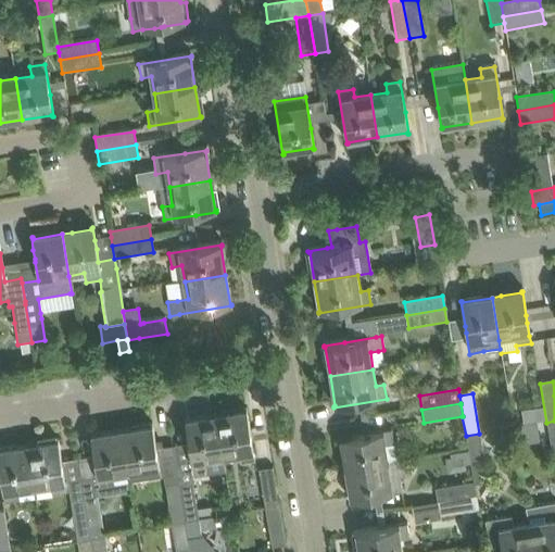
[(254,463),(247,411),(246,411),(246,412),(215,417),(223,459),(239,456),(240,465),(254,463)]
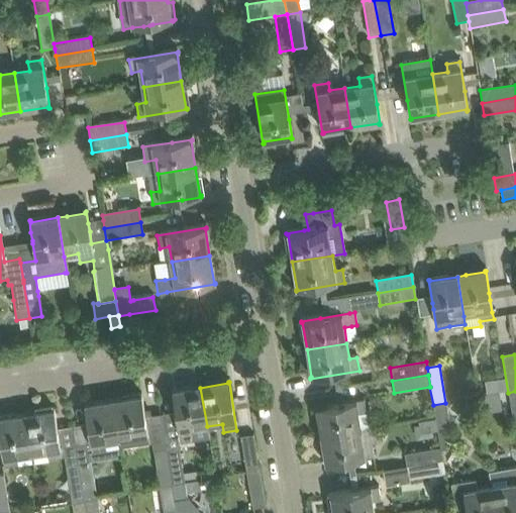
[(207,426),(200,388),(173,392),(173,391),(172,391),(176,419),(180,439),(165,442),(170,474),(172,487),(184,485),(178,448),(181,447),(181,445),(193,443),(191,429),(207,426)]
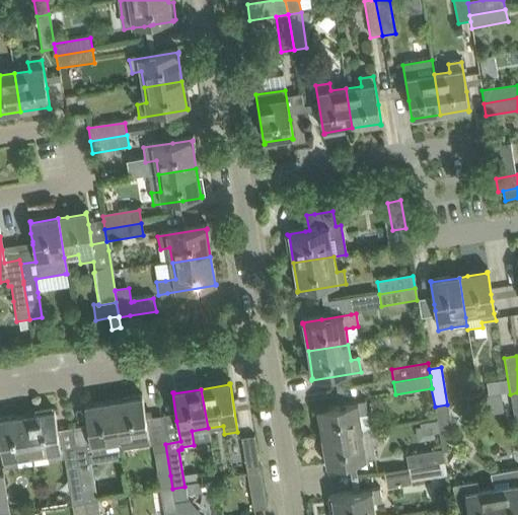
[(501,396),(483,398),(486,417),(503,414),(501,396)]
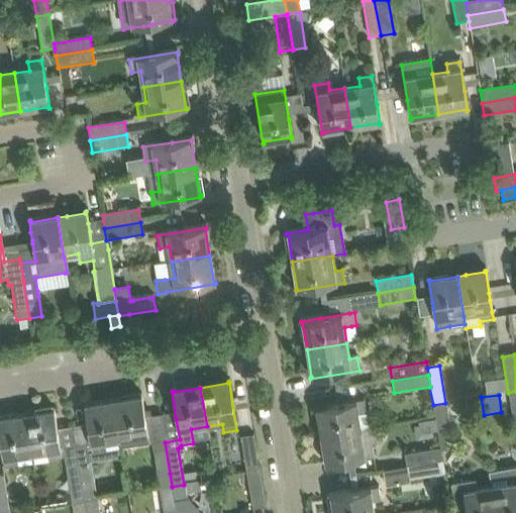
[(140,397),(113,402),(119,440),(120,449),(135,447),(148,445),(151,444),(165,442),(161,421),(150,423),(150,418),(149,416),(144,417),(143,412),(141,396),(140,396),(140,397)]
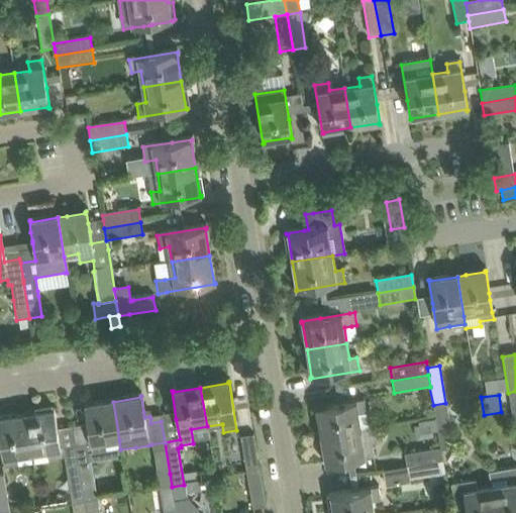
[(337,405),(315,409),(315,410),(316,410),(321,437),(362,430),(358,415),(367,414),(364,401),(343,404),(337,405)]
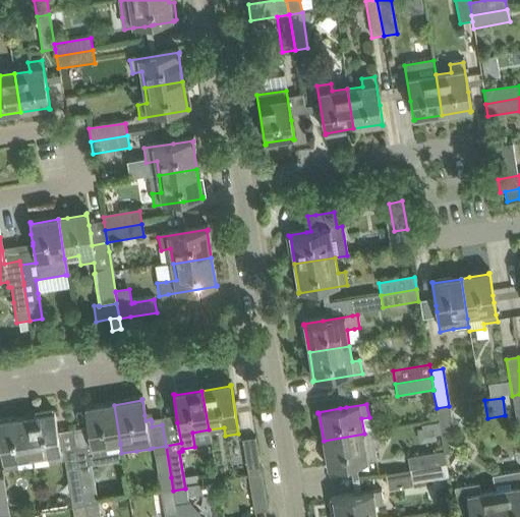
[(120,444),(114,405),(85,409),(85,408),(84,408),(93,458),(106,456),(104,447),(120,444)]
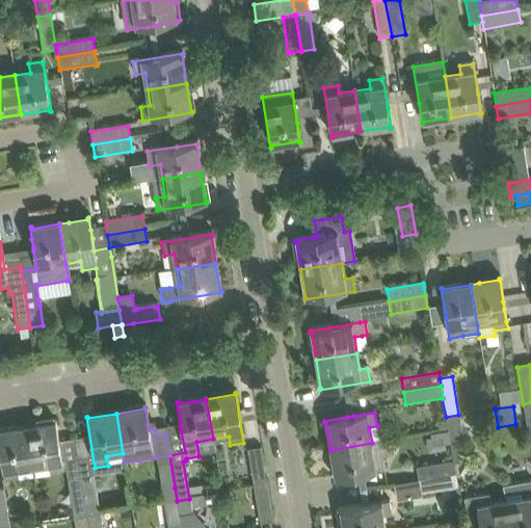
[(458,415),(446,417),(448,432),(450,445),(453,463),(454,466),(467,464),(458,415)]
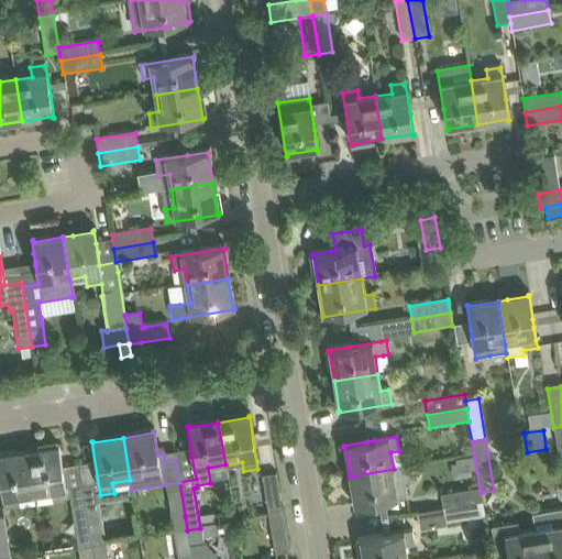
[(67,501),(62,469),(58,447),(57,447),(57,449),(28,453),(34,496),(50,493),(52,503),(67,501)]
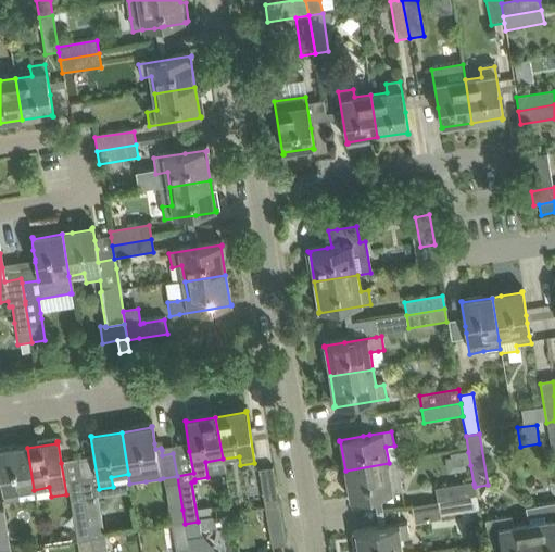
[(34,490),(27,448),(0,452),(0,479),(4,504),(17,502),(16,492),(34,490)]
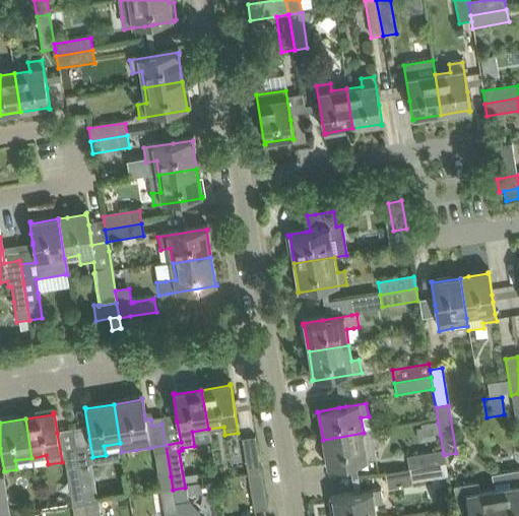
[(438,423),(420,426),(423,438),(440,435),(438,423)]
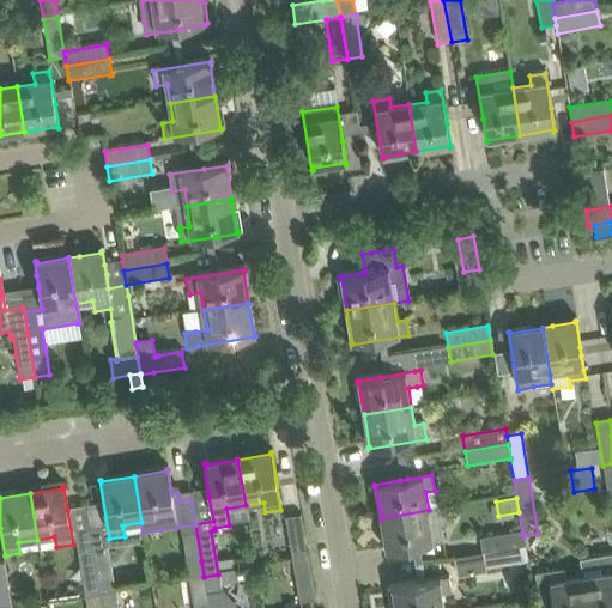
[(429,510),(381,518),(386,551),(385,552),(385,553),(412,548),(418,547),(443,543),(441,527),(437,509),(429,510)]
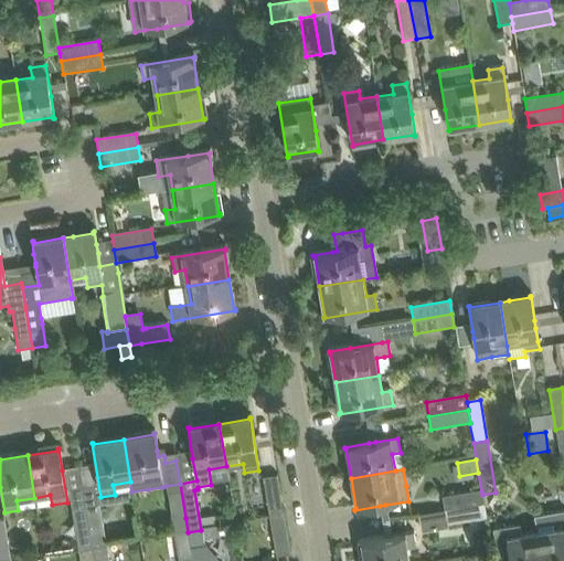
[(269,519),(284,517),(277,477),(263,479),(269,519)]
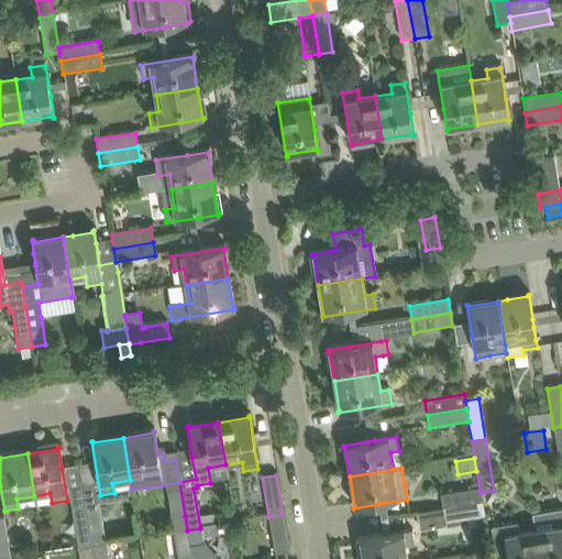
[(80,489),(66,491),(66,495),(67,501),(69,500),(72,508),(73,522),(86,519),(84,506),(83,496),(80,489)]
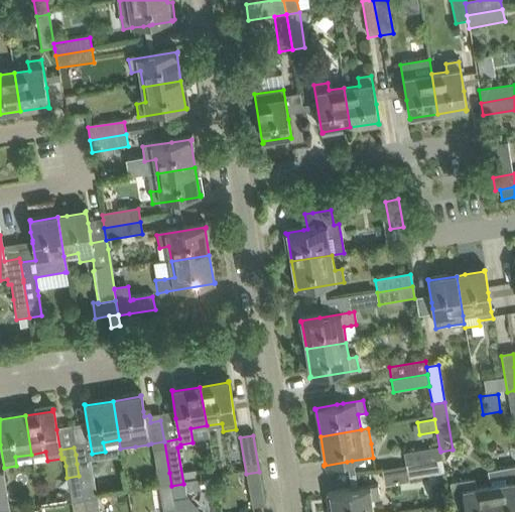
[(439,449),(403,455),(405,467),(441,462),(440,452),(439,449)]
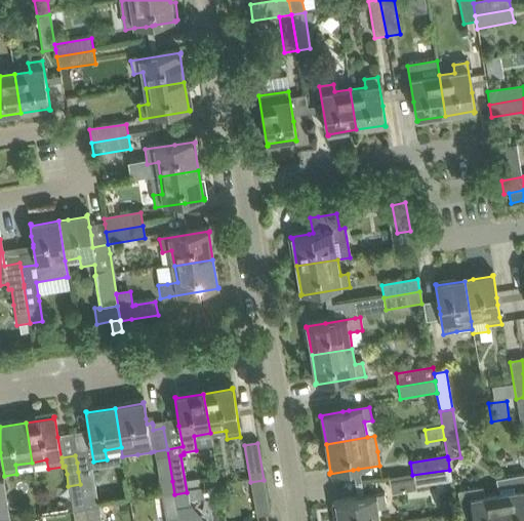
[(89,461),(77,463),(78,472),(80,484),(84,509),(97,507),(91,471),(91,470),(90,470),(89,461)]
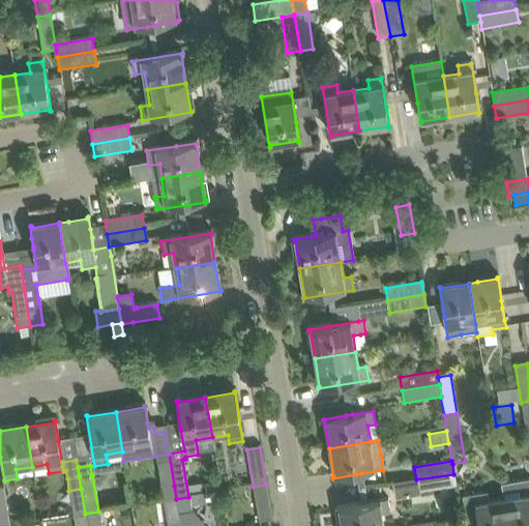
[(453,474),(416,479),(418,493),(456,487),(453,474)]
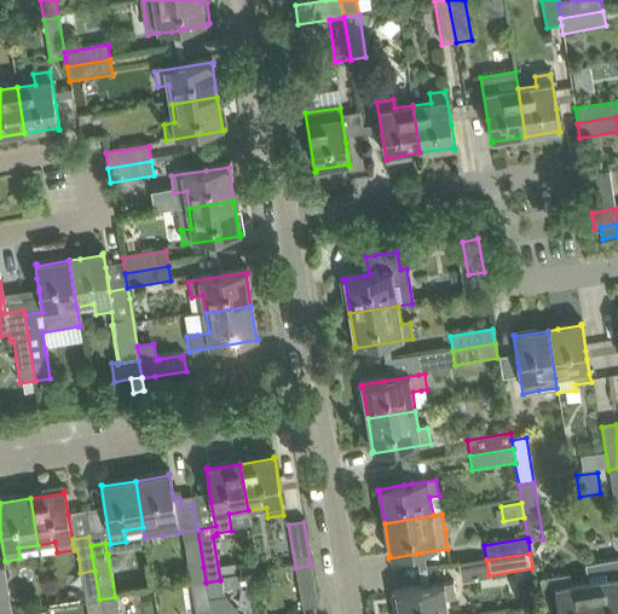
[(617,613),(617,560),(585,566),(589,583),(593,613),(617,613)]
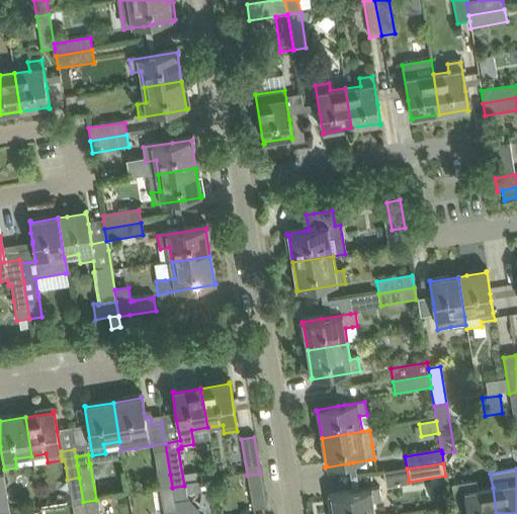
[(253,511),(266,509),(260,474),(247,476),(253,511)]
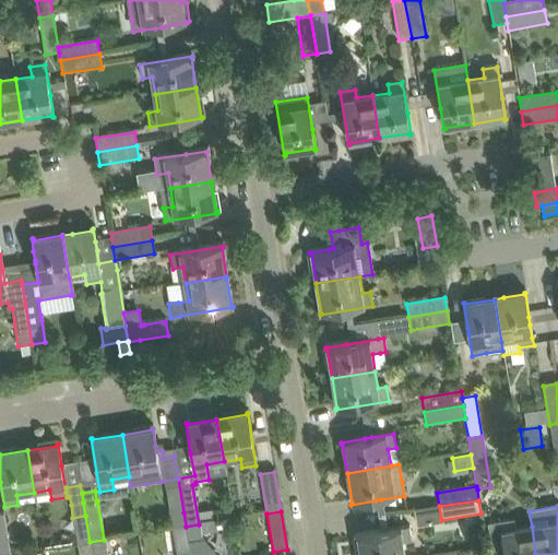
[(183,512),(169,515),(171,529),(186,527),(183,512)]
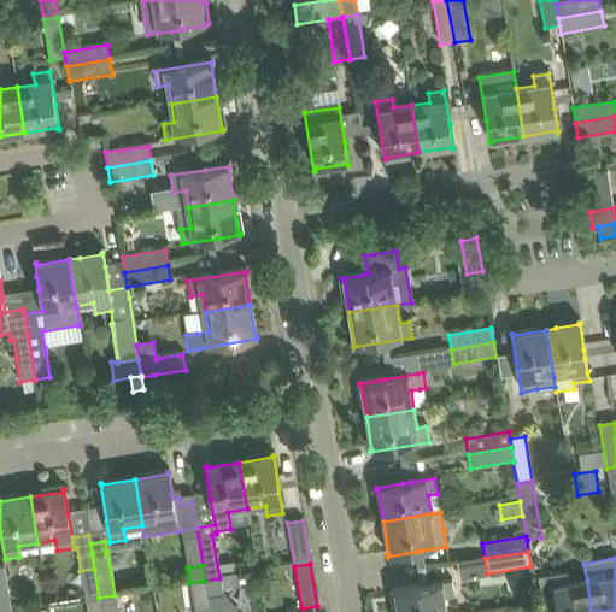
[(234,565),(218,568),(221,577),(235,575),(234,565)]
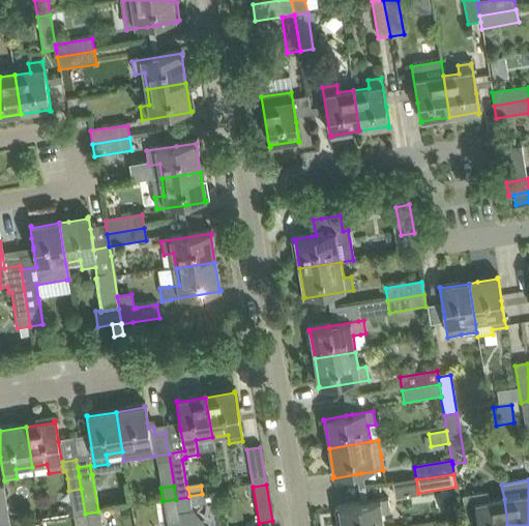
[(9,525),(3,489),(0,489),(0,525),(9,525)]
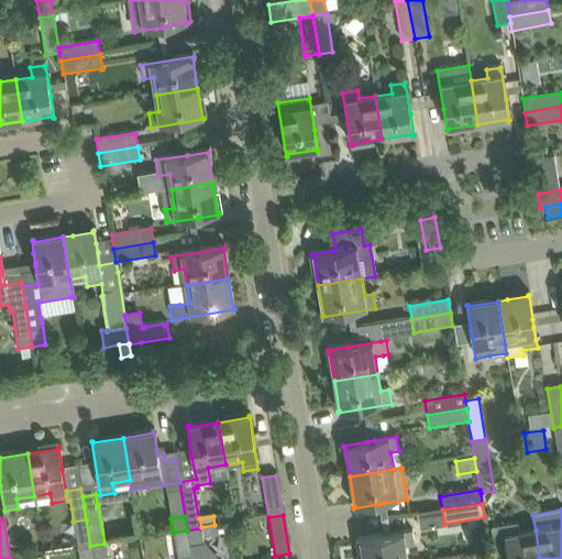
[(503,527),(491,529),(495,557),(507,555),(508,558),(539,558),(536,530),(518,533),(517,525),(503,527)]
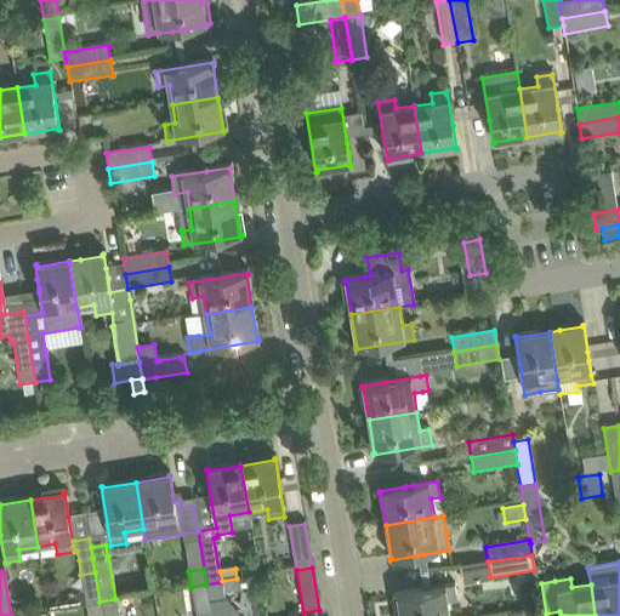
[(225,600),(221,582),(206,585),(210,615),(238,615),(226,600),(225,600)]
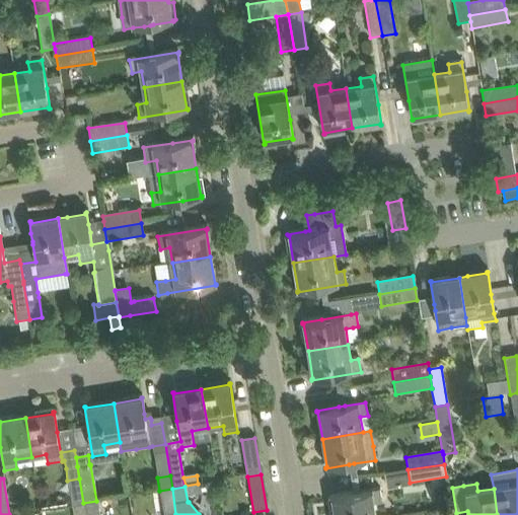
[(175,514),(172,489),(159,491),(162,514),(175,514)]
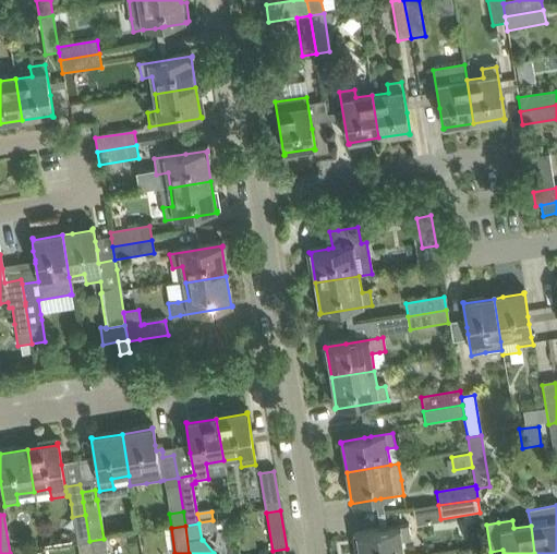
[(403,553),(402,543),(411,542),(409,528),(355,537),(355,538),(352,538),(354,553),(403,553)]
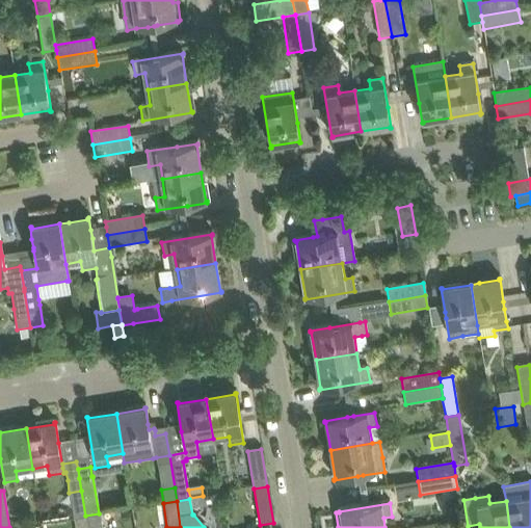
[(101,527),(99,513),(85,516),(86,527),(101,527)]
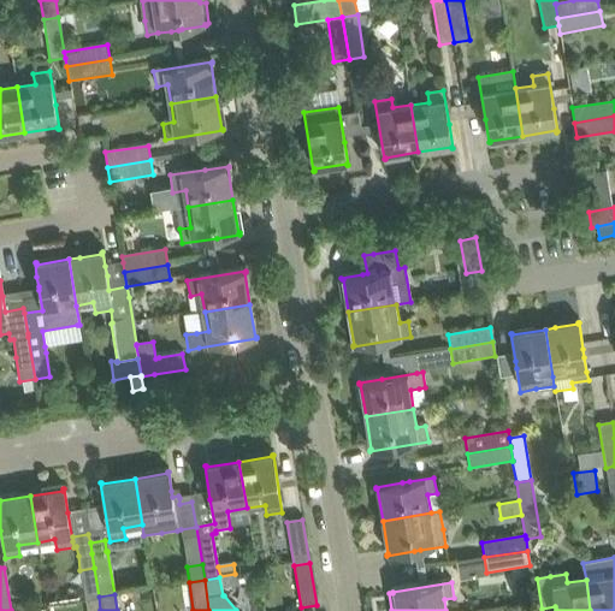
[(100,610),(99,597),(86,599),(87,610),(100,610)]
